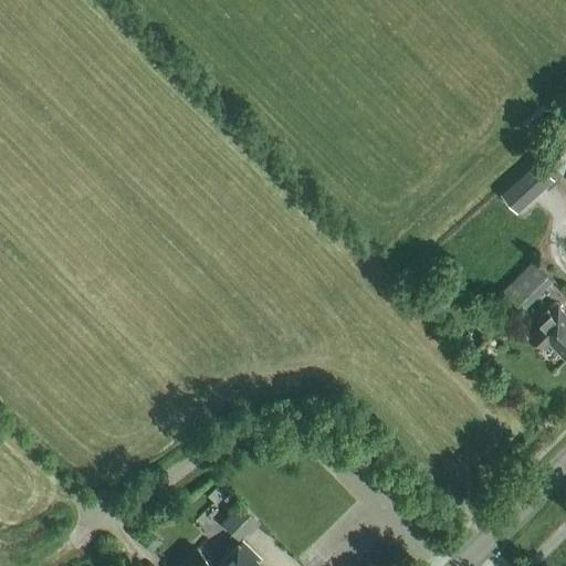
[(565,148),(552,164),(565,178),(565,148)]
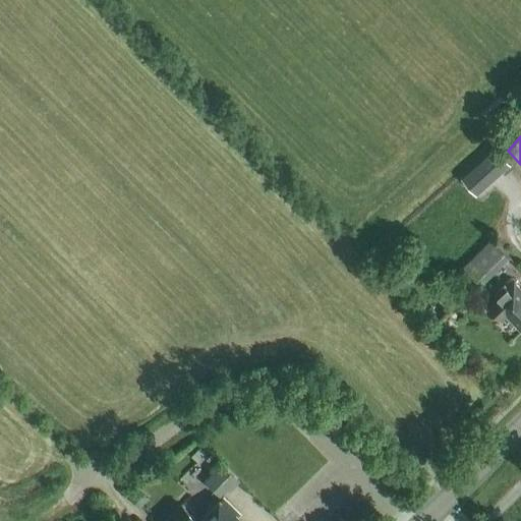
[(477,196),(510,166),(494,149),(461,178),(477,196)]
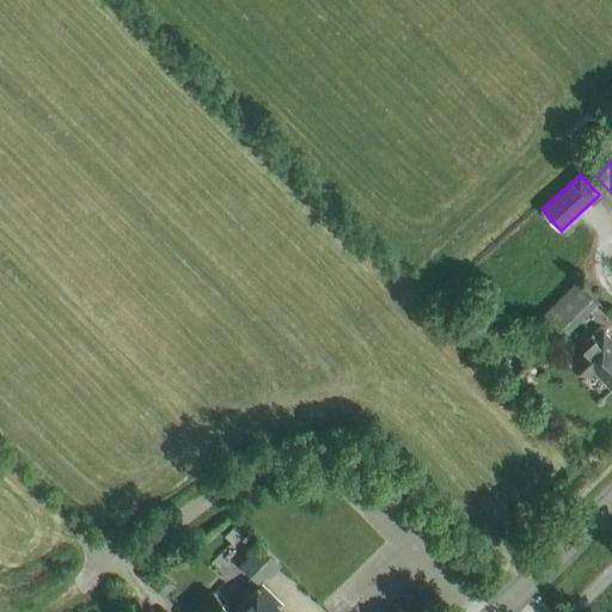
[(565,336),(598,304),(576,282),(544,314),(565,336)]
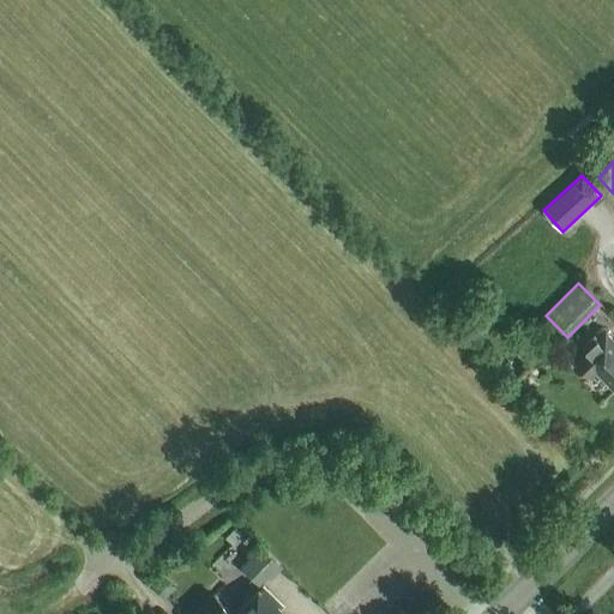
[(613,339),(607,332),(599,339),(595,336),(584,347),(588,350),(576,362),(590,378),(597,372),(613,389),(613,339)]
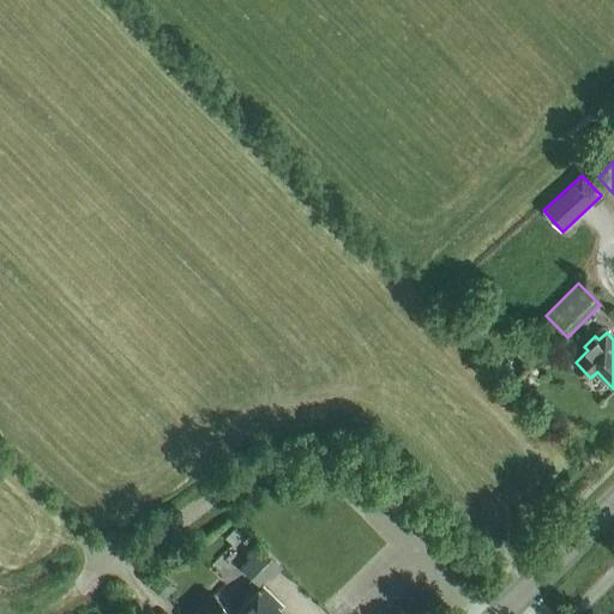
[(282,567),(257,543),(245,555),(247,558),(239,567),(258,585),(266,577),(270,579),(282,567)]
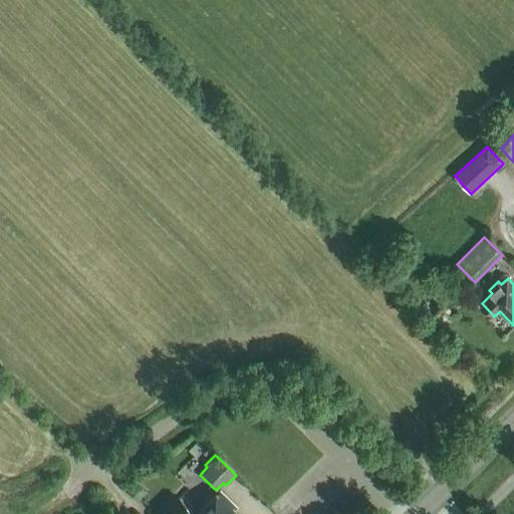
[(137,502),(146,493),(136,482),(125,492),(137,502)]
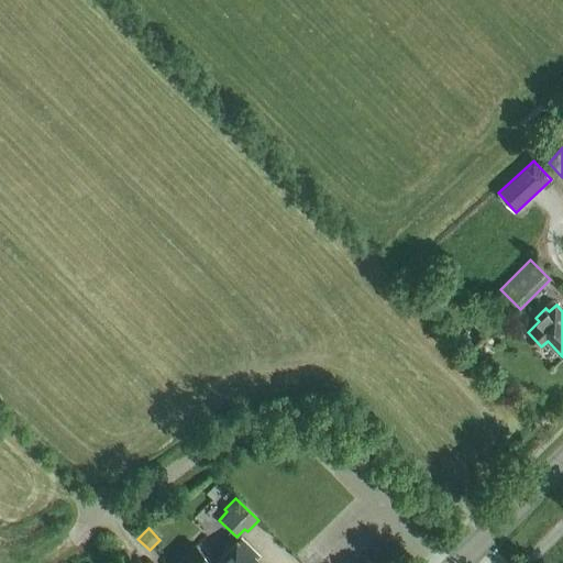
[(258,562),(255,560),(260,555),(241,538),(216,562),(210,562),(194,545),(176,562),(258,562)]
